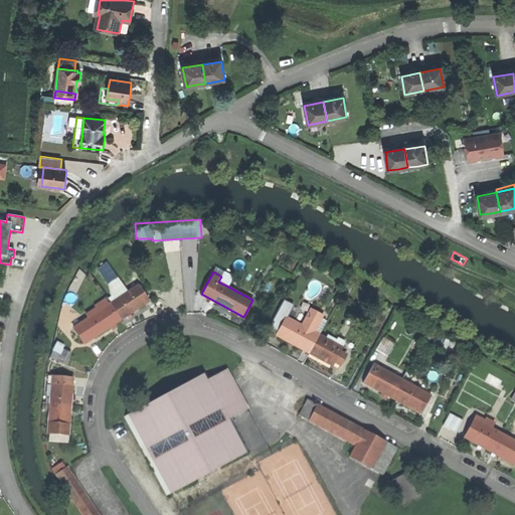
[(223,272),(221,277),(218,282),(228,287),(233,278),(223,272)]
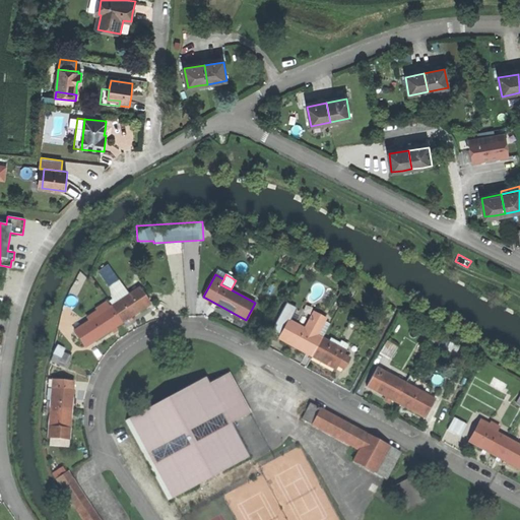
[(112,305),(112,306),(122,322),(137,312),(150,303),(140,286),(121,300),(112,305)]
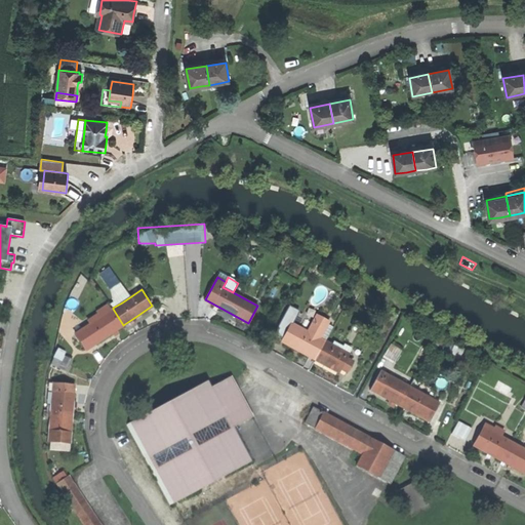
[(110,303),(113,308),(122,303),(118,297),(110,303)]
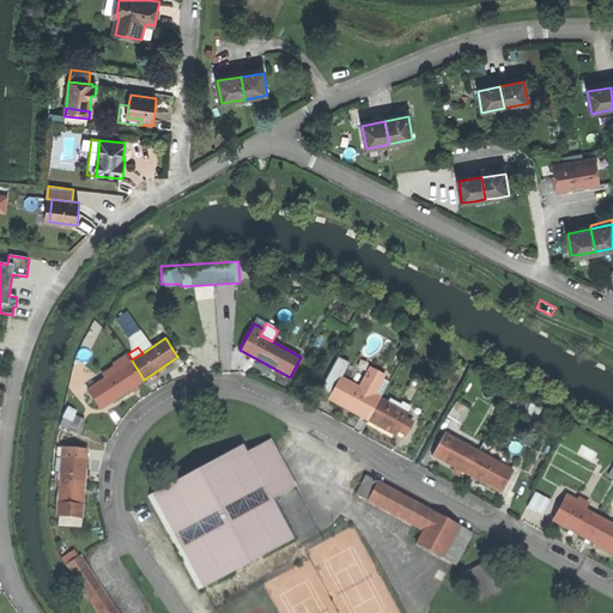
[(89,389),(101,408),(125,392),(144,380),(132,360),(89,389)]
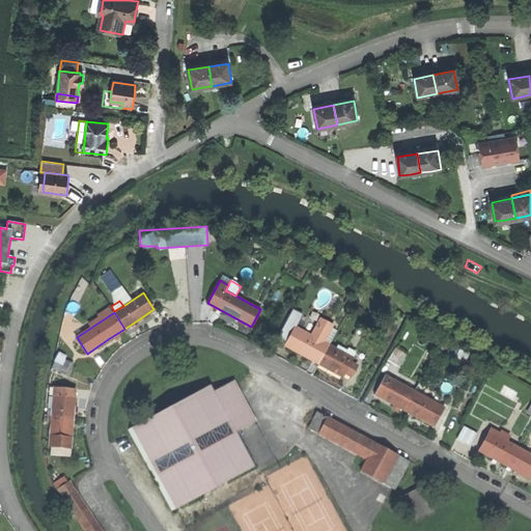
[(320,319),(312,335),(324,341),(332,326),(320,319)]
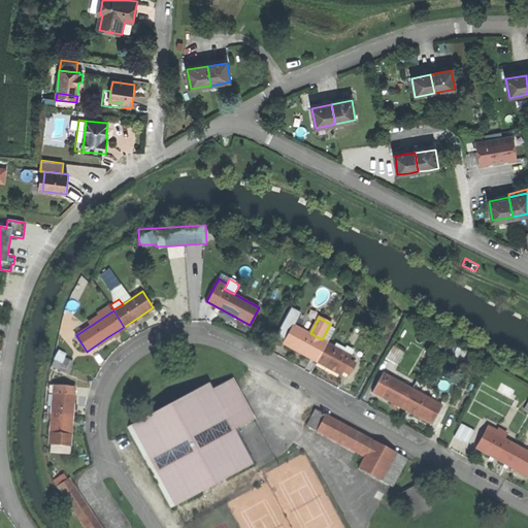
[(300,353),(317,361),(327,342),(322,339),(310,333),(294,325),(284,343),(300,353)]
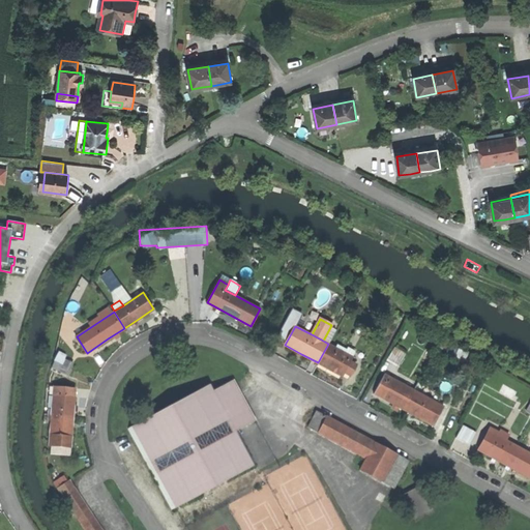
[(351,360),(353,357),(351,356),(336,348),(328,344),(318,362),(331,370),(343,376),(345,372),(351,360)]
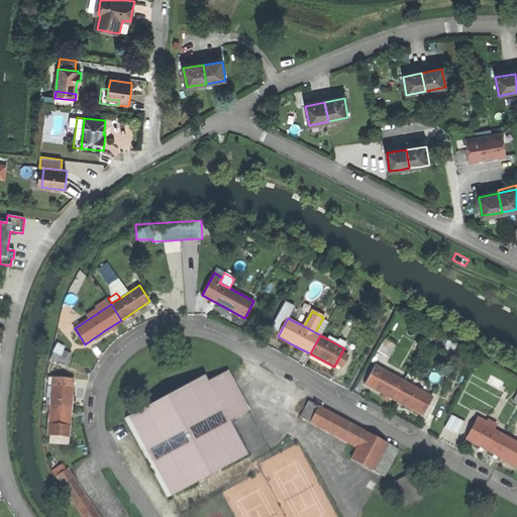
[(329,337),(328,339),(342,347),(345,342),(338,339),(337,341),(329,337)]
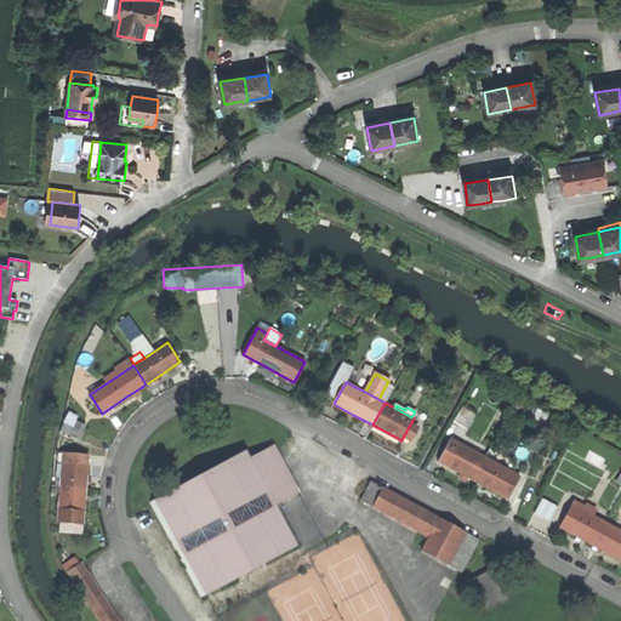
[(454,421),(461,425),(468,411),(462,408),(454,421)]
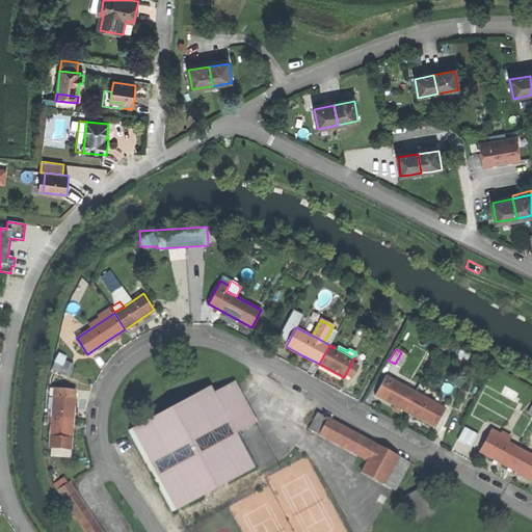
[(407,356),(401,352),(395,364),(401,368),(407,356)]
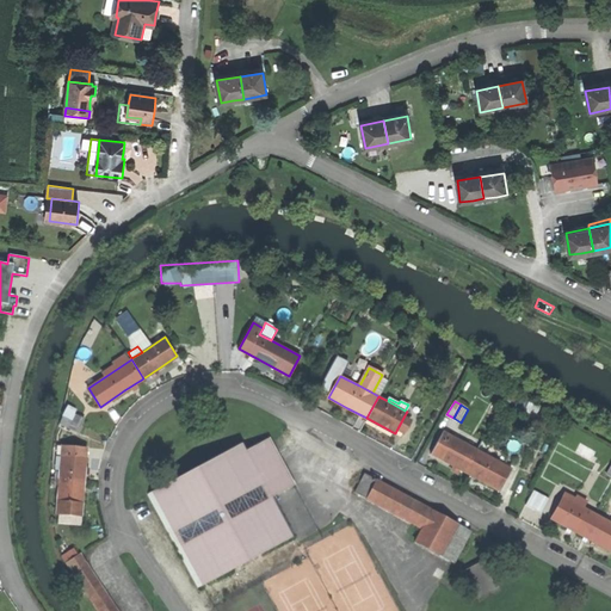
[(60,424),(78,433),(85,419),(74,414),(76,411),(68,407),(60,424)]
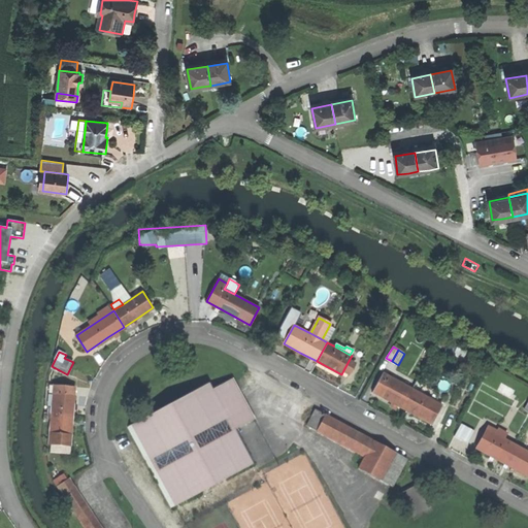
[(356,363),(350,359),(343,370),(350,373),(356,363)]
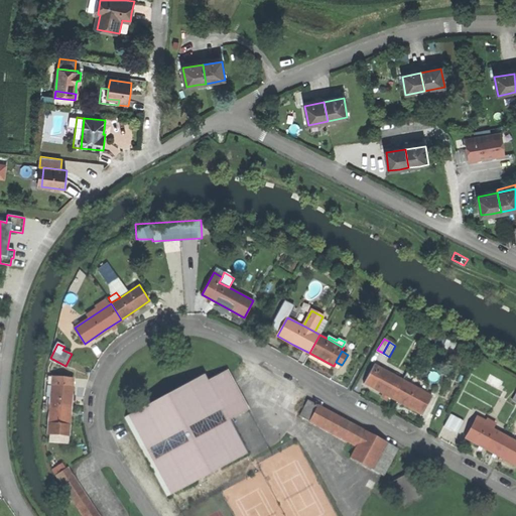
[(383,393),(388,396),(408,407),(421,414),(431,396),(399,378),(385,371),(374,365),(364,383),(375,388),(383,393)]
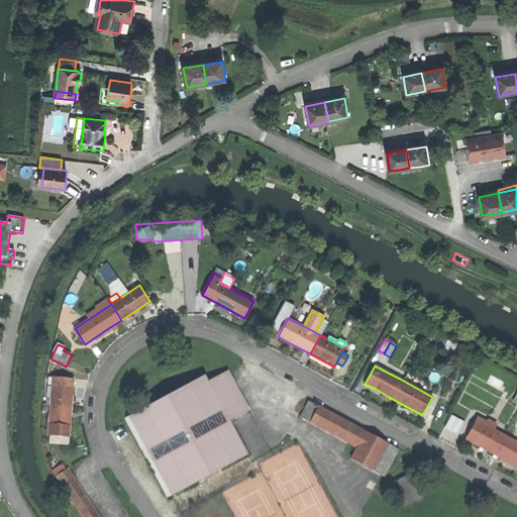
[(388,368),(386,372),(400,379),(401,375),(388,368)]
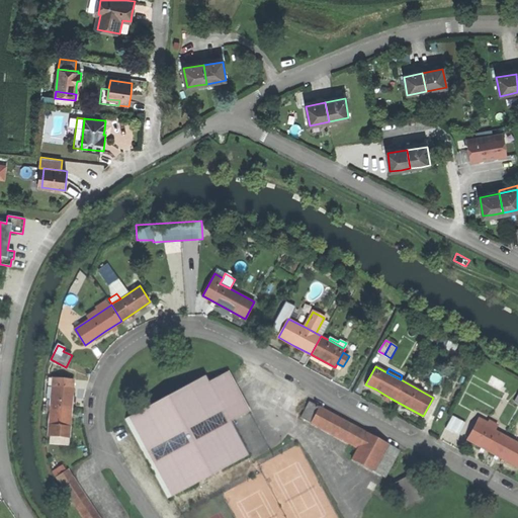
[(228,371),(210,380),(232,420),(249,411),(228,371)]
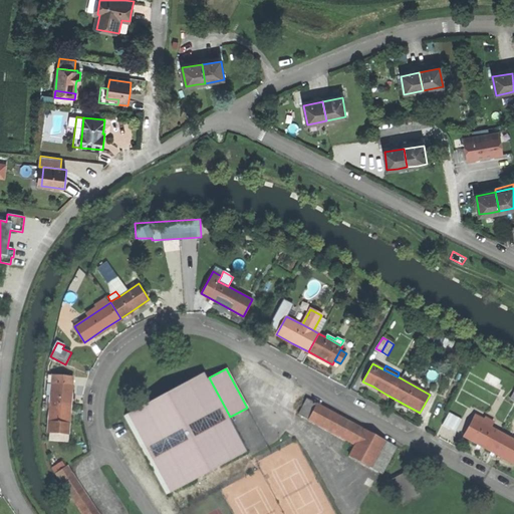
[(124,415),(167,494),(248,450),(230,417),(209,377),(206,370),(124,415)]
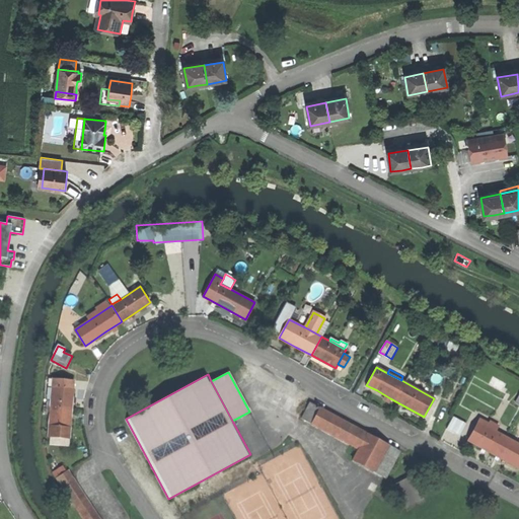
[(52,378),(50,406),(70,409),(71,392),(72,380),(52,378)]
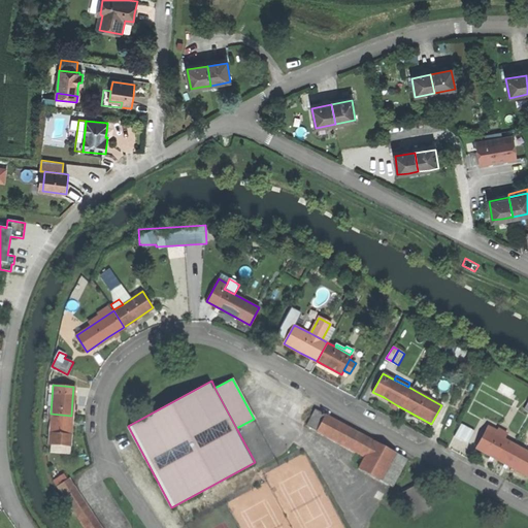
[(306,425),(317,431),(325,415),(315,409),(306,425)]
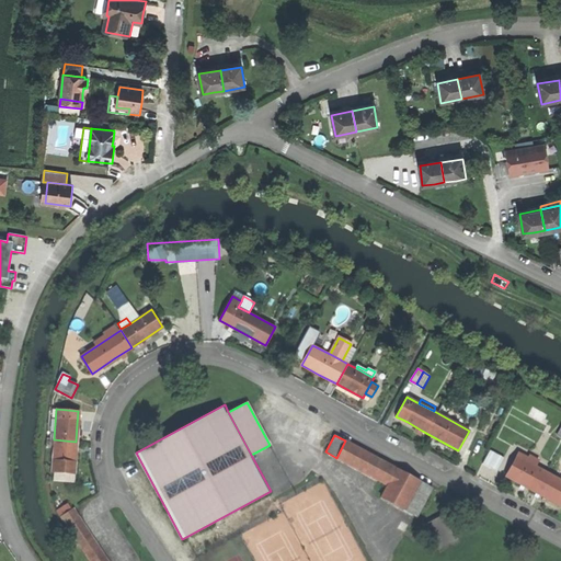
[(52,471),(73,473),(75,458),(76,442),(54,439),(52,471)]
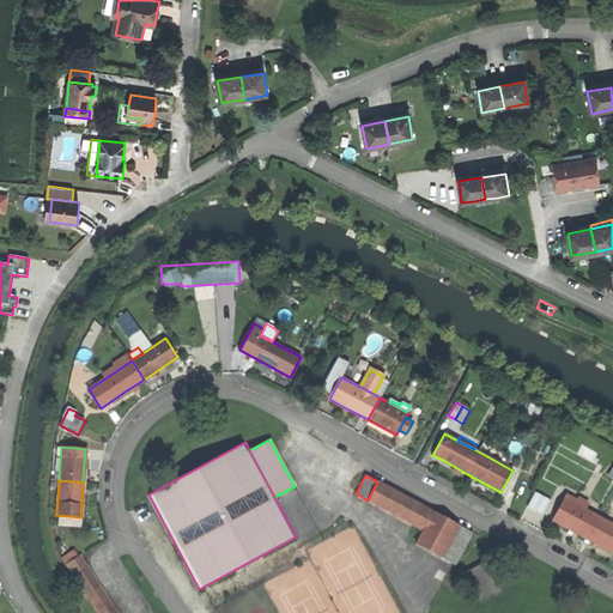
[(368,501),(424,530),(434,513),(377,481),(368,501)]
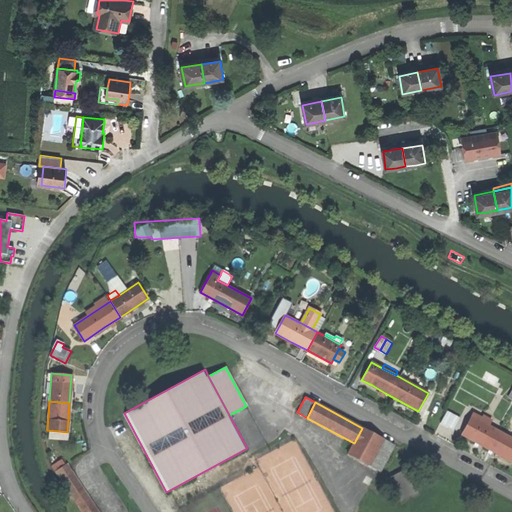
[(445,411),(440,422),(454,428),(458,416),(445,411)]
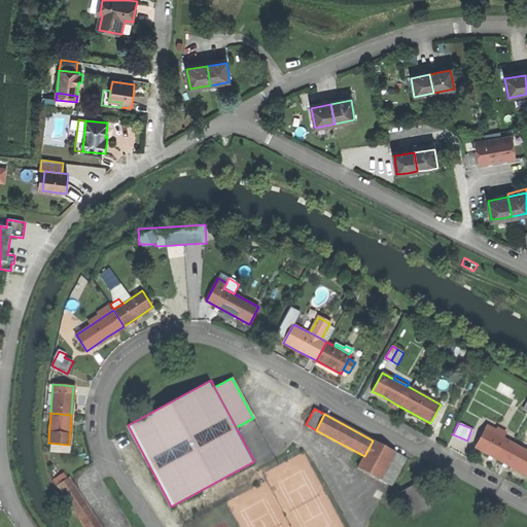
[(514,467),(526,475),(526,472),(526,451),(485,429),(476,447),(487,454),(514,467)]
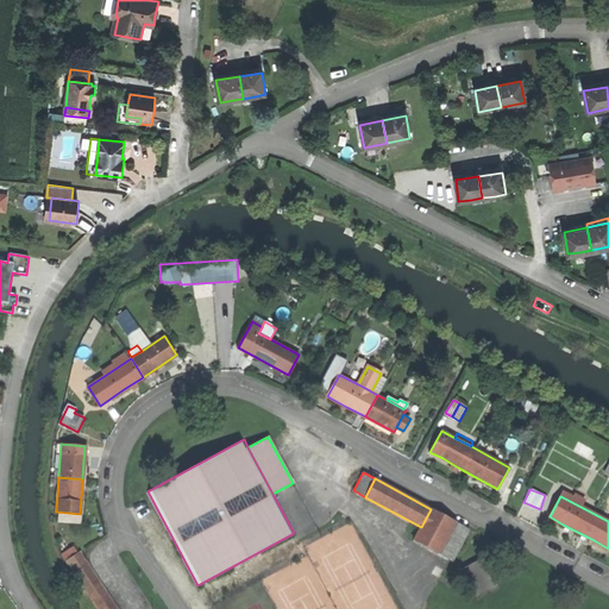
[(421,527),(414,540),(452,560),(469,529),(431,509),(421,527)]
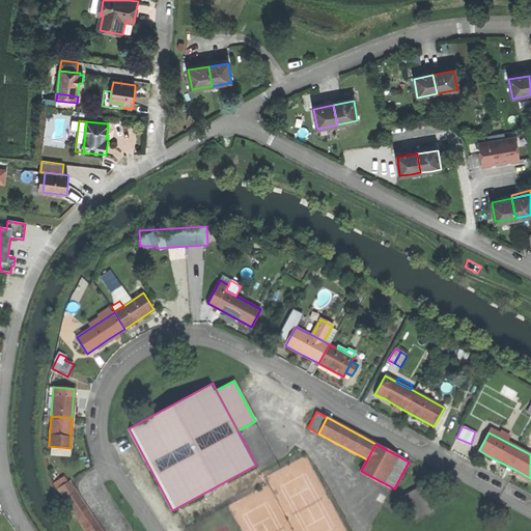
[(50,471),(55,479),(64,474),(58,465),(50,471)]
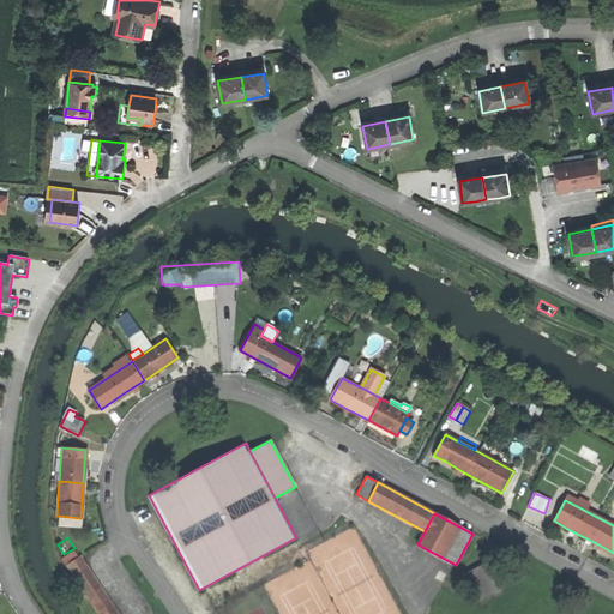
[(100,613),(116,613),(79,557),(67,565),(100,613)]
